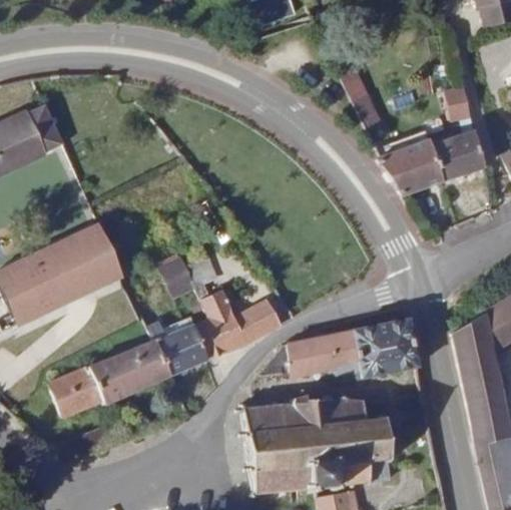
[(293,13),(288,0),(250,0),(261,25),(293,13)]
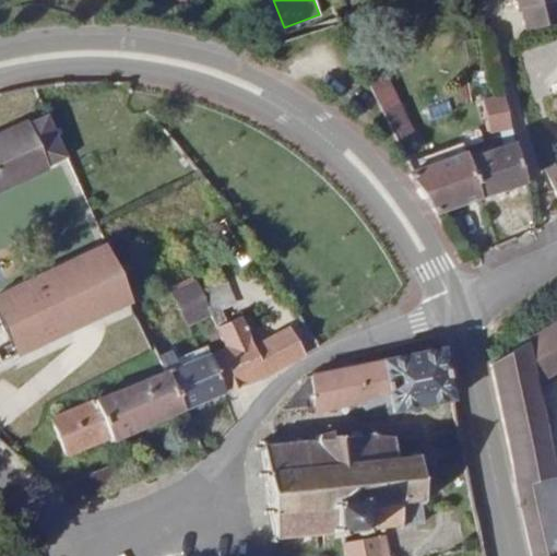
[(547,0),(524,6),(530,28),(556,21),(556,0),(547,0)]
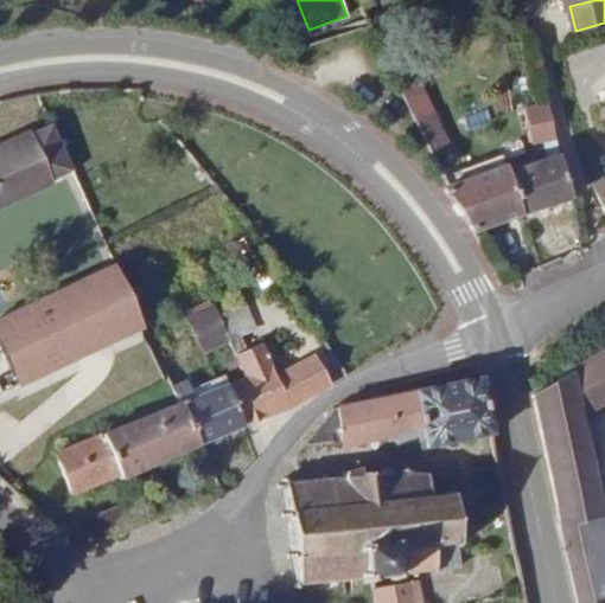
[(403,89),(435,154),(454,145),(422,79),(403,89)]
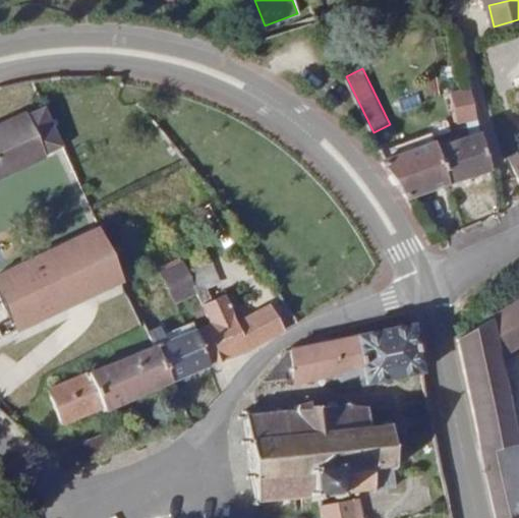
[(481,132),(471,87),(451,92),(458,121),(469,119),(473,135),(439,147),(450,181),(493,168),(481,132)]
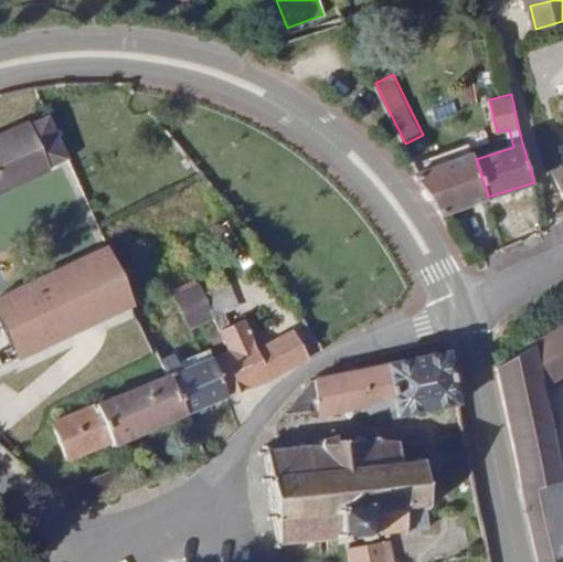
[(8,131),(33,176),(71,157),(50,113),(8,131)]
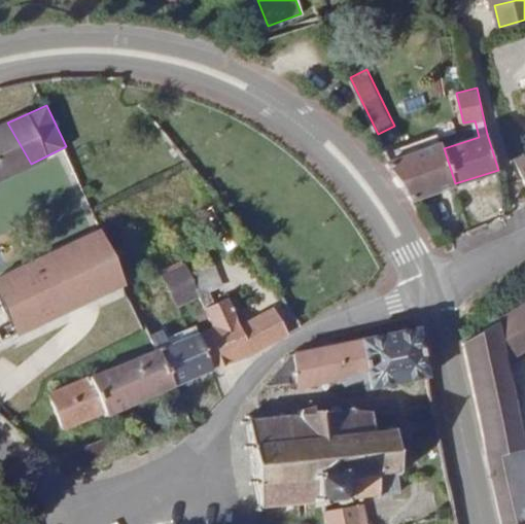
[(0,178),(31,164),(7,123),(0,126),(0,178)]
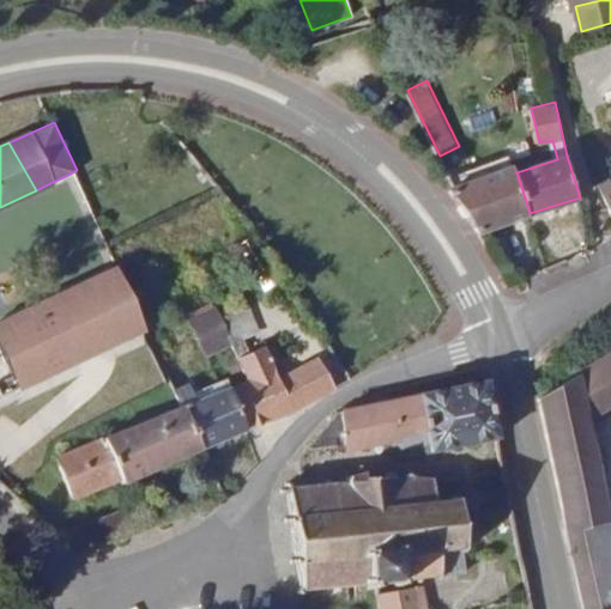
[(516,172),(514,165),(449,188),(479,231),(530,213),(516,172)]
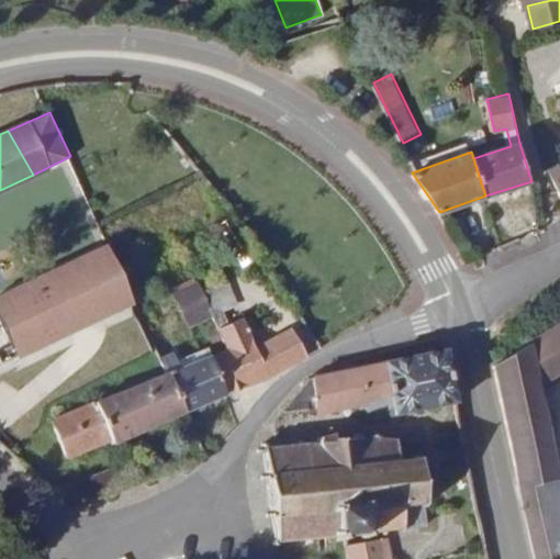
[(559,164),(550,169),(559,189),(559,164)]
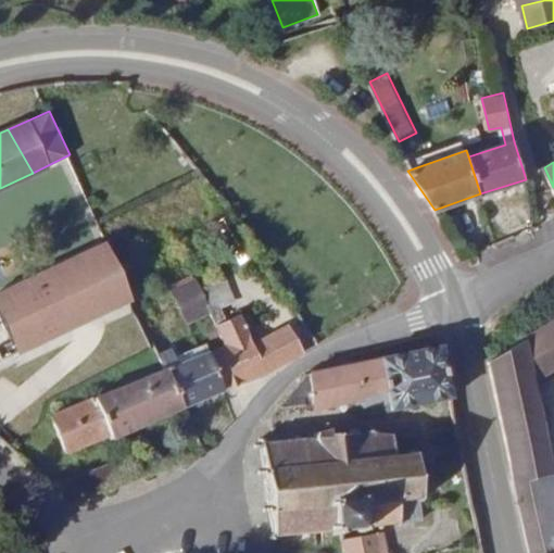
[(134,297),(108,242),(0,292),(0,310),(13,339),(17,349),(19,351),(134,297)]
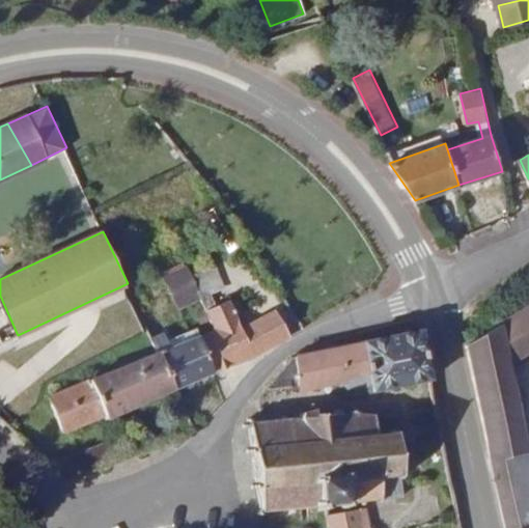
[(202,295),(193,275),(186,261),(164,272),(179,306),(202,295)]
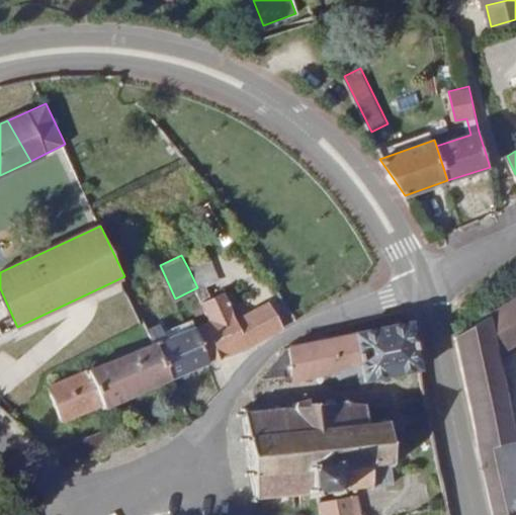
[(198,289),(204,285),(220,278),(209,258),(188,268),(197,287),(198,289)]
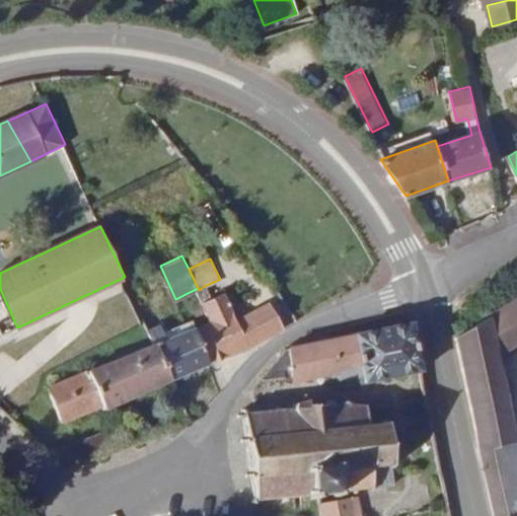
[(205,286),(199,290),(204,301),(208,308),(213,319),(230,354),(249,347),(284,326),(270,301),(237,319),(234,311),(225,292),(211,298),(205,286)]
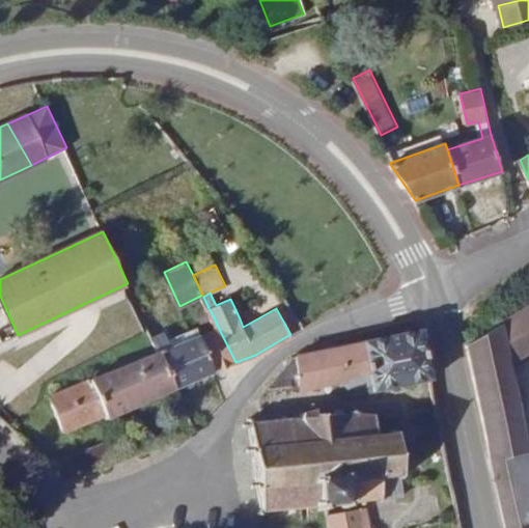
[(528,304),(501,323),(510,363),(528,351),(528,304)]
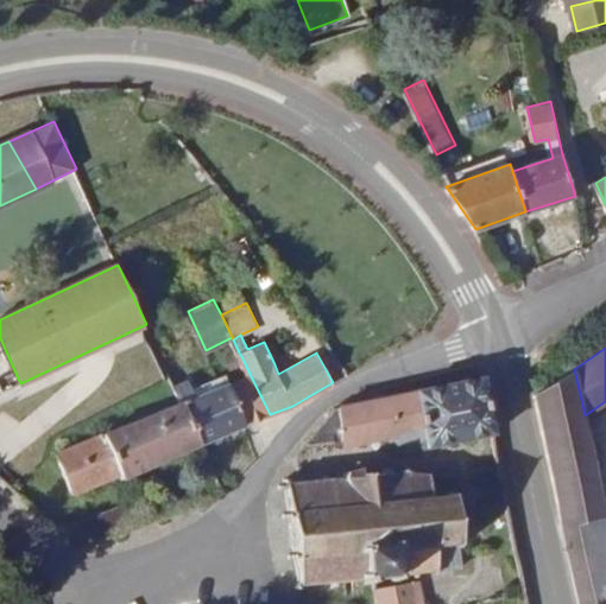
[(244,361),(239,353),(227,357),(232,367),(244,361)]
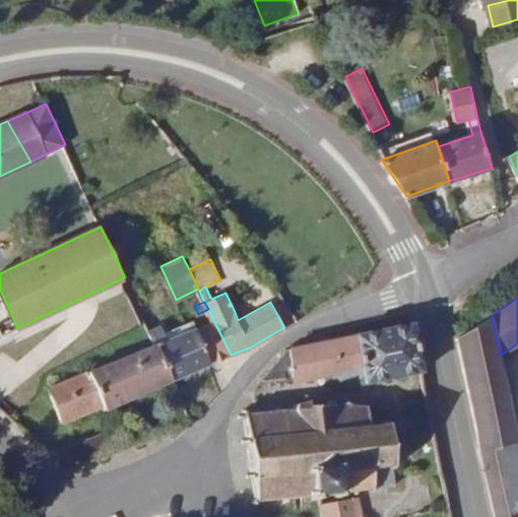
[(491,316),(458,336),(481,451),(517,442),(517,433),(500,356),(491,316)]
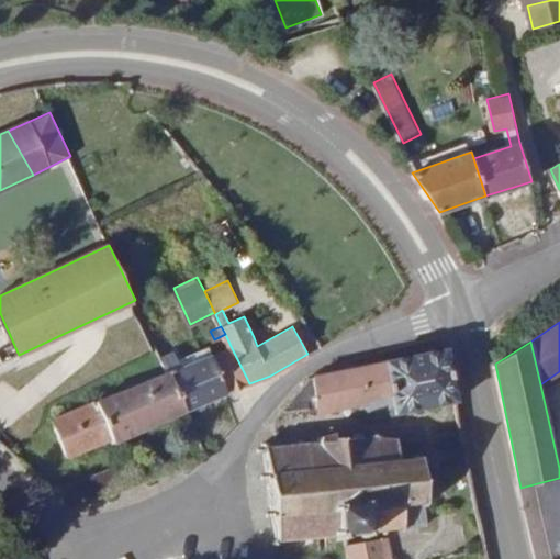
[(18,353),(13,343),(0,348),(0,349),(4,359),(18,353)]
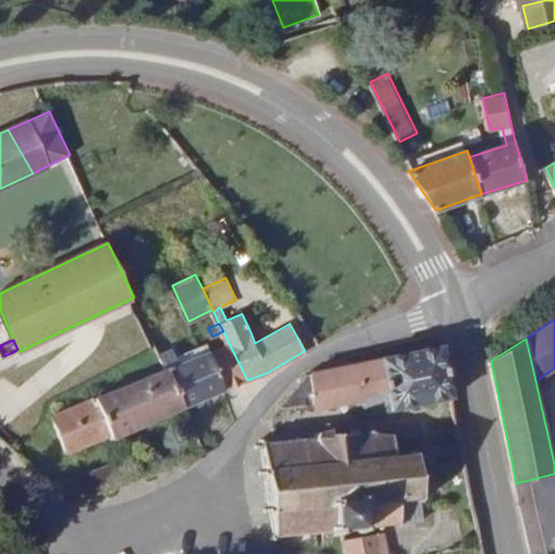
[(229,343),(211,352),(226,389),(247,380),(229,343)]
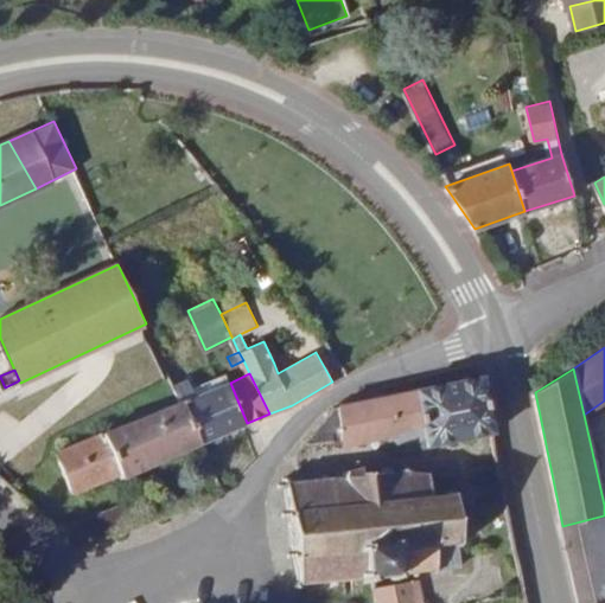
[(495,431),(483,374),(333,406),(306,440),(309,443),(342,440),(388,431),(392,446),(399,450),(495,431)]
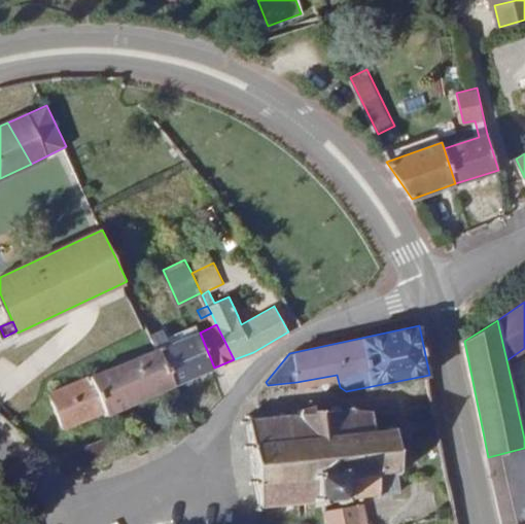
[(214,368),(200,333),(197,326),(189,329),(193,336),(171,344),(165,330),(151,336),(158,349),(160,348),(176,383),(214,368)]
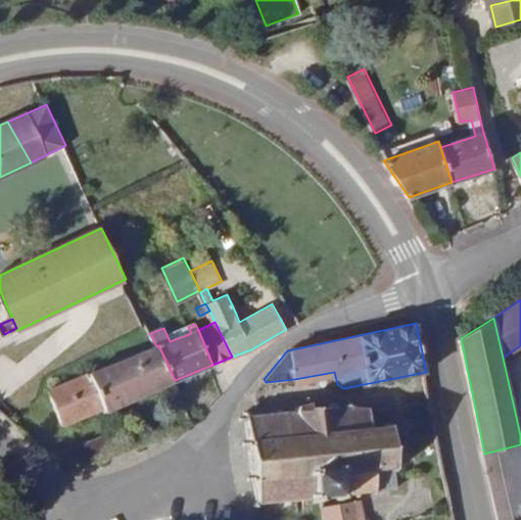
[(106,411),(175,380),(158,345),(156,346),(50,389),(63,423),(105,407),(106,411)]
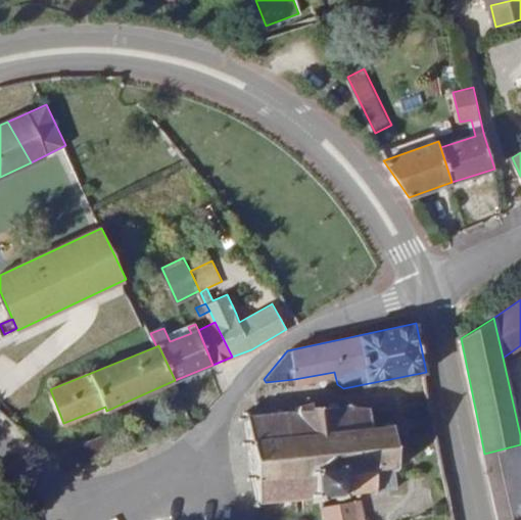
[(280,413),(250,415),(249,410),(246,411),(247,415),(242,416),(242,419),(247,419),(250,439),(245,440),(246,444),(251,443),(255,475),(250,475),(250,479),(255,479),(259,499),(256,503),(258,505),(262,501),(288,499),(288,504),(291,503),(291,499),(316,497),(316,501),(321,500),(321,495),(338,493),(338,498),(343,498),(342,492),(357,491),(358,495),(361,495),(360,490),(375,489),(378,492),(380,489),(379,488),(398,486),(395,465),(400,464),(400,460),(395,460),(391,430),(396,429),(396,425),(391,426),(391,420),(387,421),(387,426),(371,428),(370,408),(353,407),(356,403),(351,400),(349,405),(336,407),(336,402),(331,402),(331,406),(312,407),(312,402),(306,402),(306,404),(298,405),(296,411),(283,413),(283,407),(279,408),(280,413)]
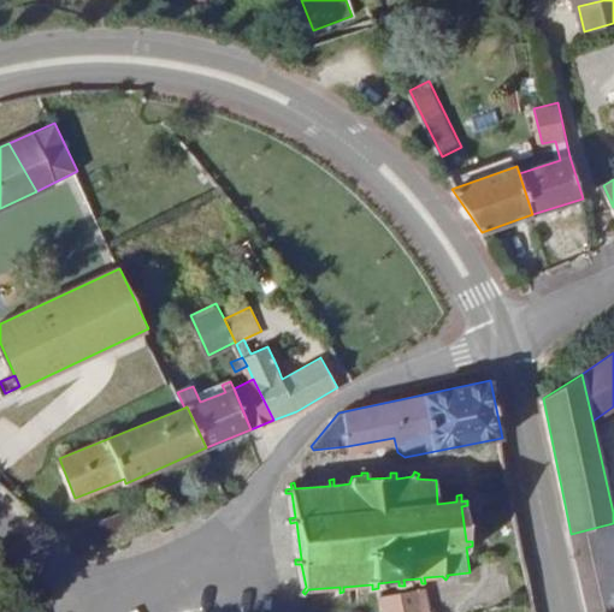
[(588,611),(603,611),(613,608),(613,523),(571,534),(588,611)]
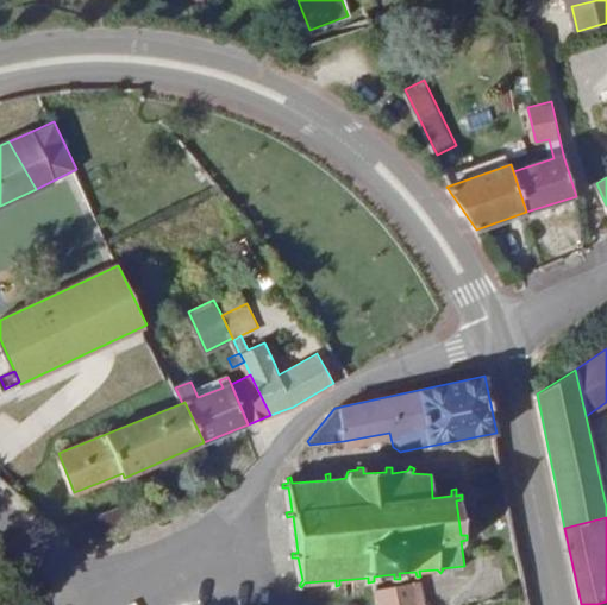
[(425,604),(421,580),(376,588),(379,604),(425,604)]
